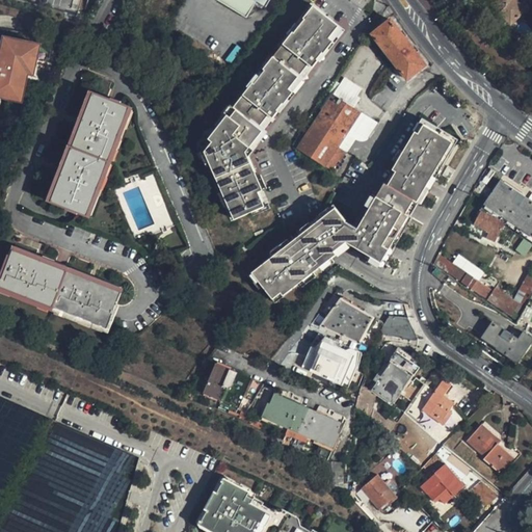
[(18,0),(77,17),(81,0),(18,0)]
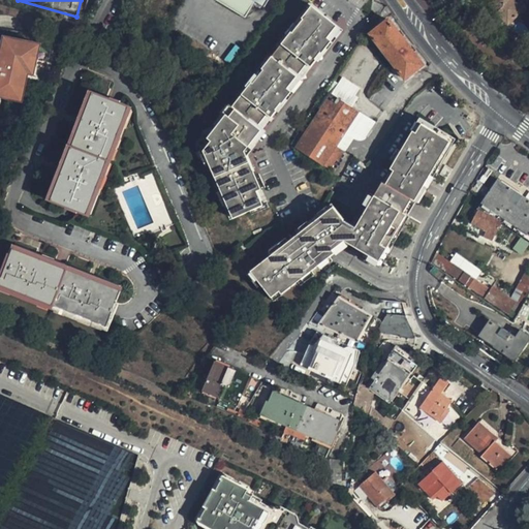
[(255,2),(250,0),(216,0),(245,19),(255,2)]
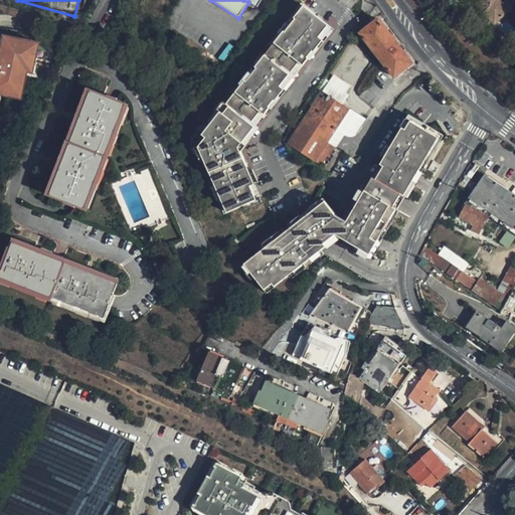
[(508,9),(499,0),(472,0),(493,23),(508,9)]
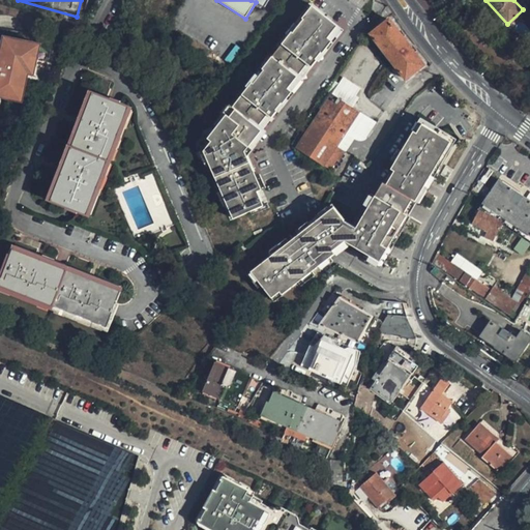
[(246,151),(342,29),(312,6),(272,57),(269,54),(255,74),(251,70),(246,70),(243,70),(240,71),(238,74),(236,76),(227,87),(225,91),(225,95),(226,99),(228,104),(230,105),(210,129),(209,128),(195,146),(205,167),(206,166),(231,221),(265,206),(259,192),(263,189),(246,151)]
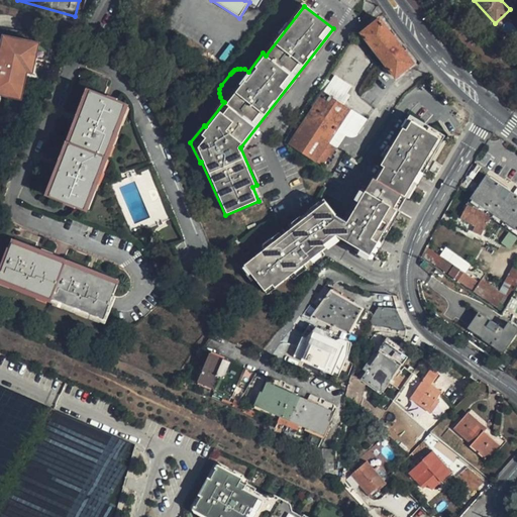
[(393,36),(380,18),(362,32),(381,57),(389,49),(385,43),(393,36)]
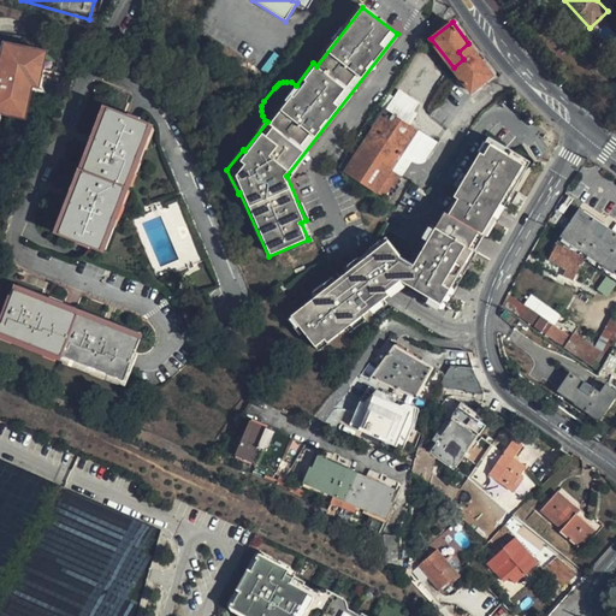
[(472,90),(492,75),(468,43),(458,52),(463,59),(454,67),(455,69),(472,90)]
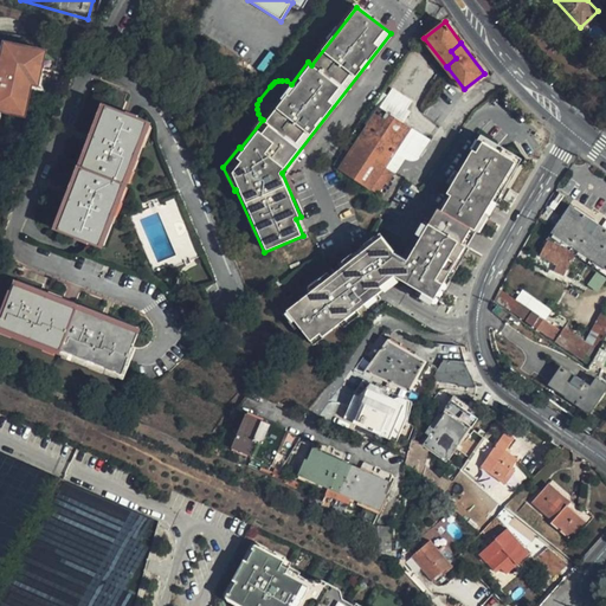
[(4,44),(0,59),(4,59),(0,73),(0,104),(6,107),(5,113),(23,116),(24,110),(28,84),(34,85),(42,52),(36,51),(4,44)]
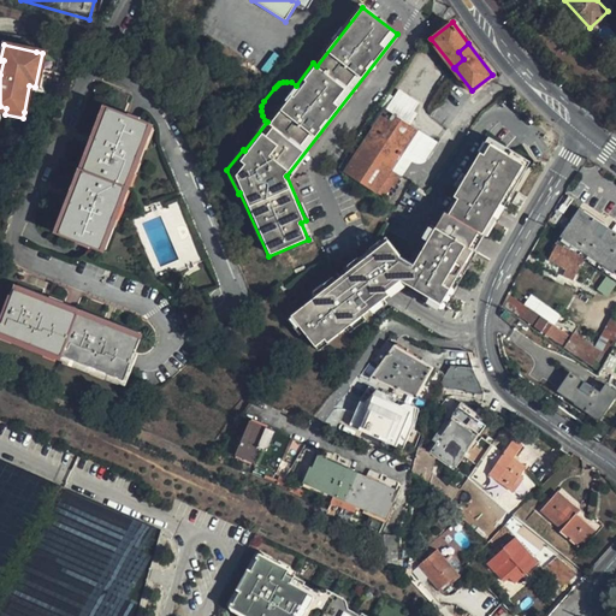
[(129,104),(132,98),(119,92),(113,107),(124,112),(128,104),(129,104)]
